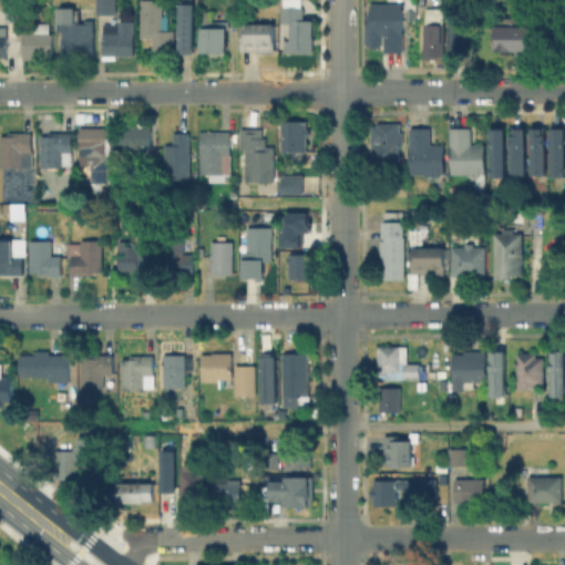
[(114,0),(114,16),(94,16),(94,0),(114,0)]
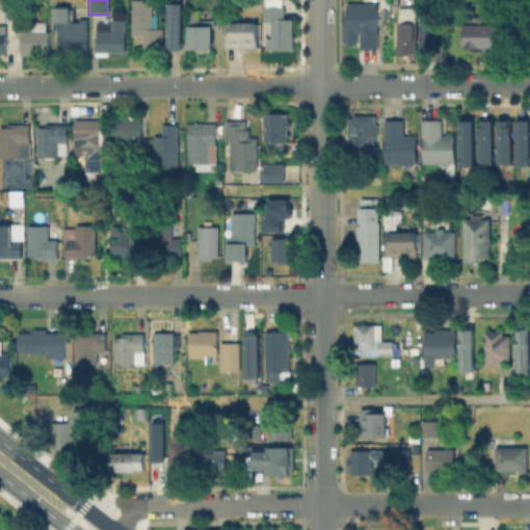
[(150,19),(150,29),(160,29),(160,48),(141,48),(140,36),(130,37),(129,1),(150,1),(150,19)]
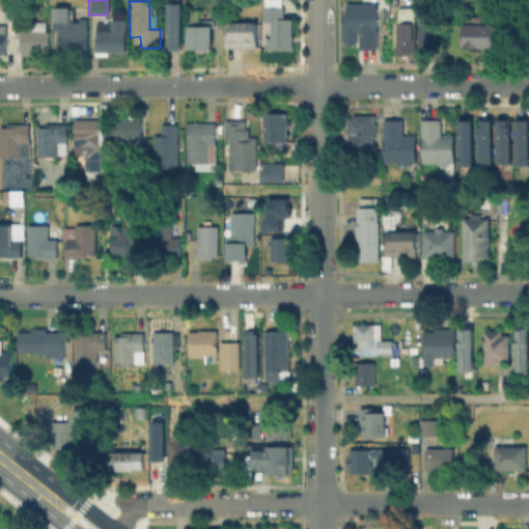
[(166,47),(166,4),(181,4),(181,47),(166,47)]
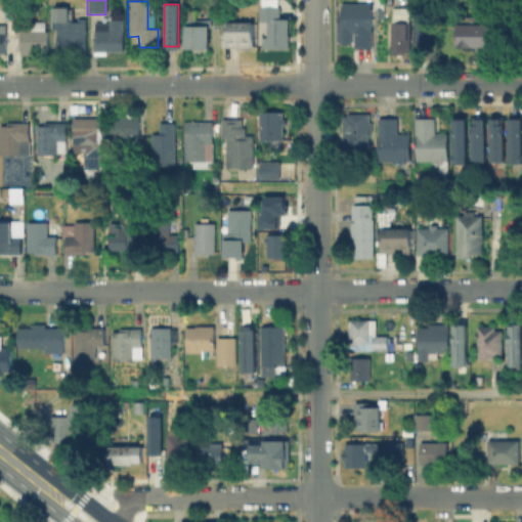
[(341,48),(341,5),(373,5),(373,48),(341,48)]
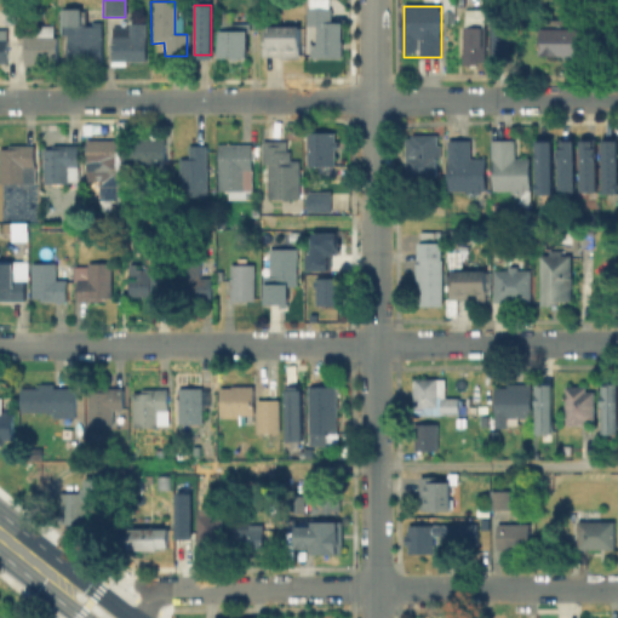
[(101,27),(101,63),(79,63),(70,67),(66,63),(66,35),(59,35),(59,26),(59,10),(81,9),(81,24),(101,27)]
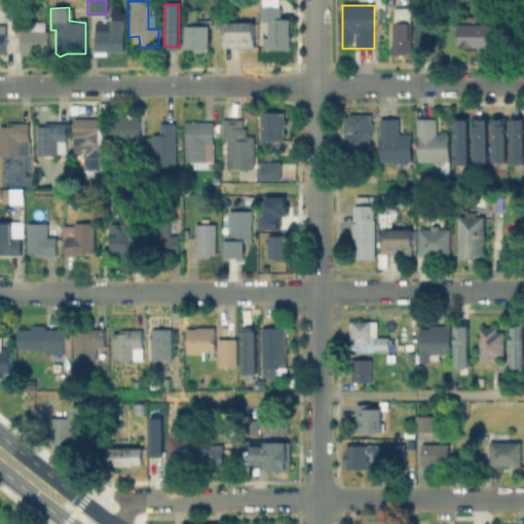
[(285,36),(285,49),(258,49),(258,38),(263,38),(263,23),(256,23),(256,7),(276,7),(276,20),(286,20),(285,36)]
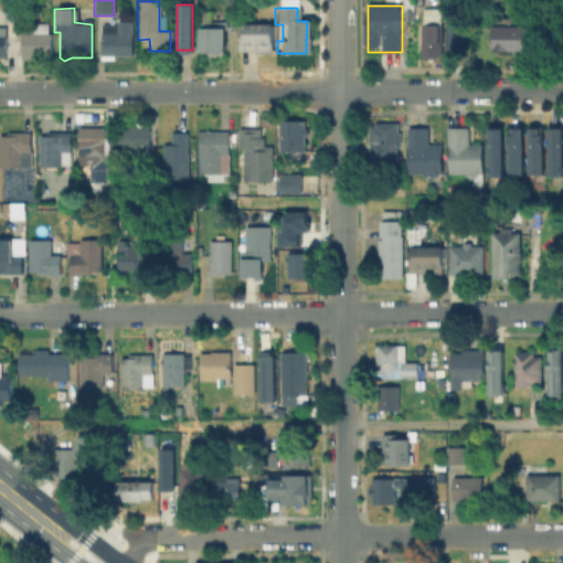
[(444,9),(459,9),(459,25),(460,25),(460,32),(459,32),(459,57),(444,57),(444,43),(444,36),(444,9)]
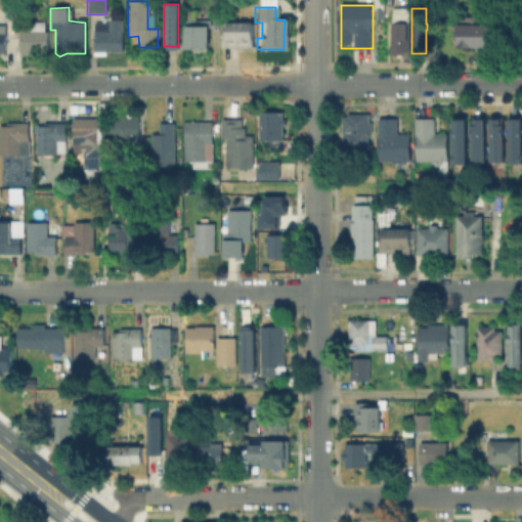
[(407,14),(407,24),(409,24),(409,52),(400,52),(400,54),(390,54),(390,24),(392,24),(392,14),(407,14)]
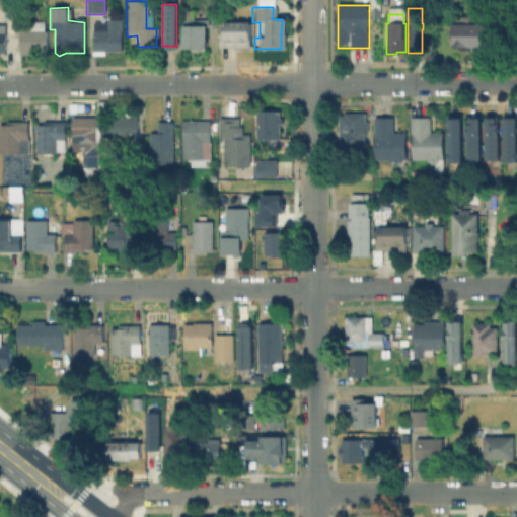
[(121,20),(121,31),(122,52),(104,52),(103,56),(92,56),(92,30),(92,22),(106,22),(106,20),(121,20)]
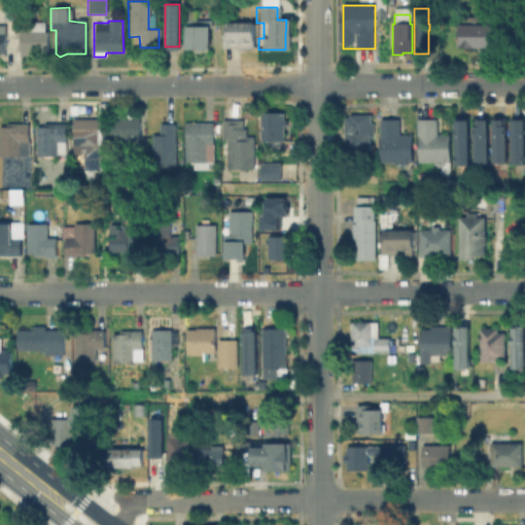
[(209,28),(209,51),(185,51),(185,21),(210,21),(210,28),(209,28)]
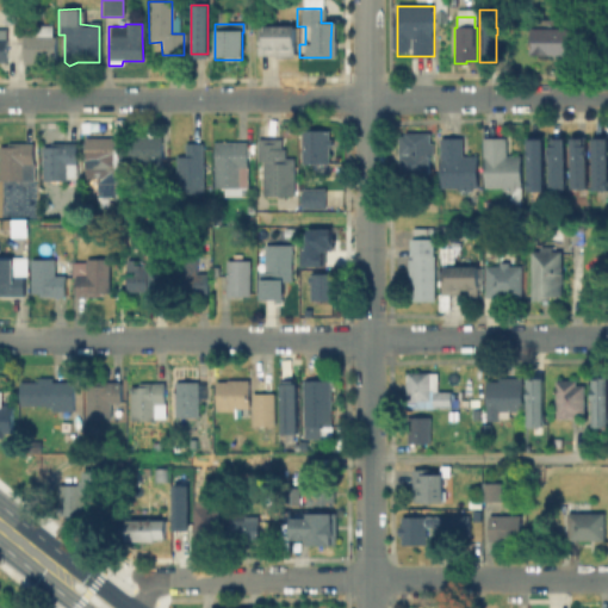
[(51,26),(51,37),(55,37),(55,60),(35,60),(35,64),(23,64),(23,32),(33,32),(33,26),(51,26)]
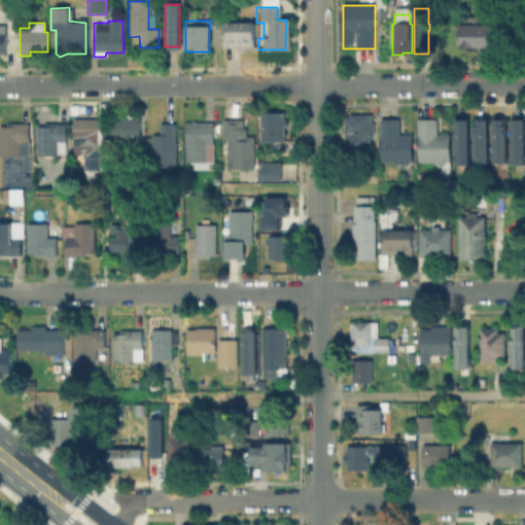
[(224,49),(224,24),(255,24),(255,49),(224,49)]
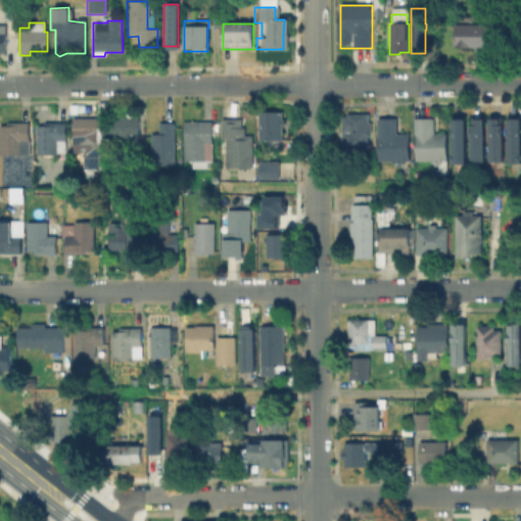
[(491,25),(491,47),(470,48),(470,53),(456,53),(456,47),(454,47),(455,26),(491,25)]
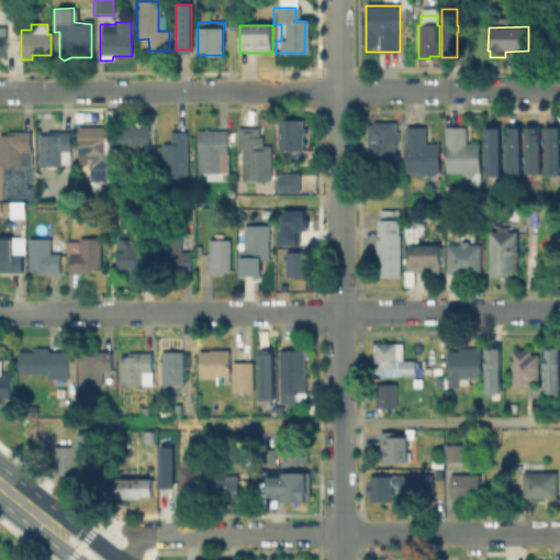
[(302,136),(302,152),(277,152),(277,121),(302,121),(302,129),(305,129),(305,136),(302,136)]
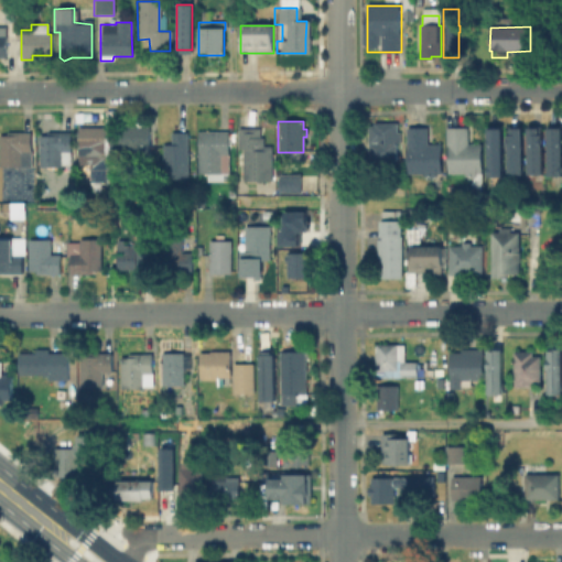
[(144,125),(144,127),(148,127),(148,158),(129,158),(129,149),(117,150),(117,127),(136,127),(137,123),(144,125)]
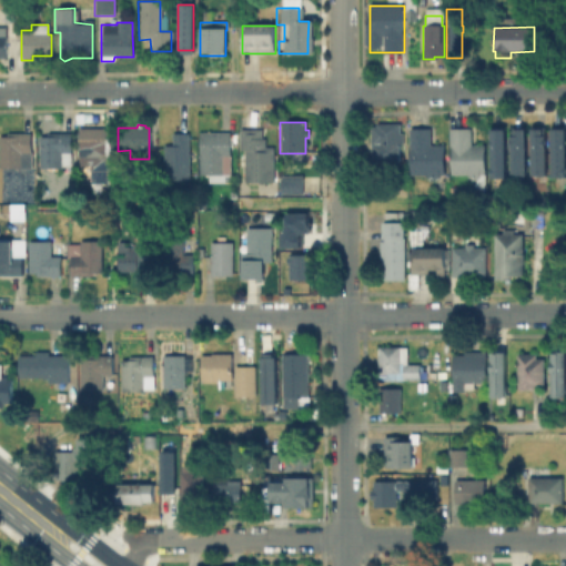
[(398,124),(400,133),(402,133),(402,145),(398,145),(398,161),(372,162),(372,144),(371,144),(371,128),(376,128),(376,125),(398,124)]
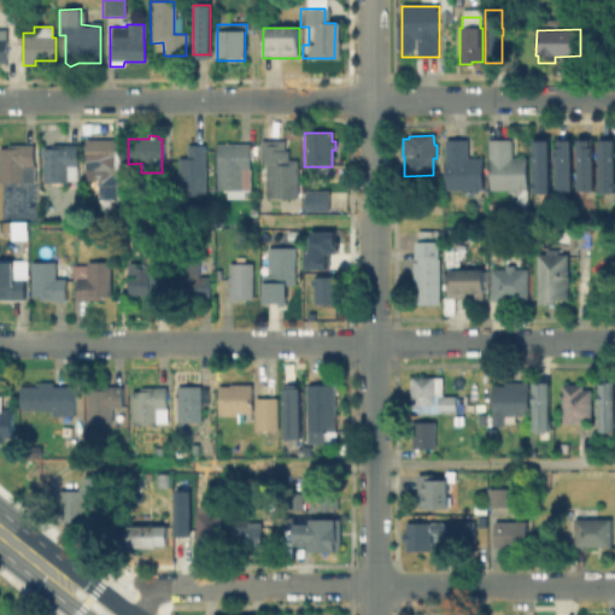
[(124,173),(126,193),(109,193),(109,174),(99,174),(99,164),(85,164),(85,140),(118,140),(118,164),(113,164),(113,173),(124,173)]
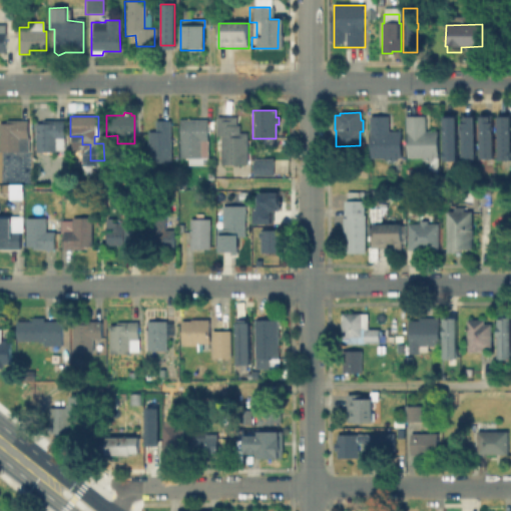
[(390,117),(390,133),(402,133),(402,158),(371,158),(371,116),(390,117)]
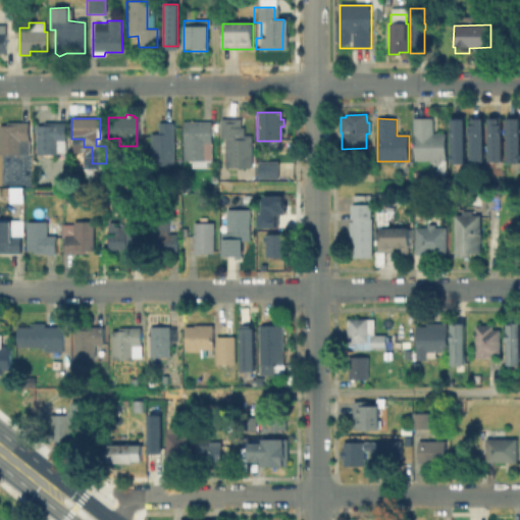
[(431,119),(431,135),(445,135),(445,163),(413,163),(414,119),(431,119)]
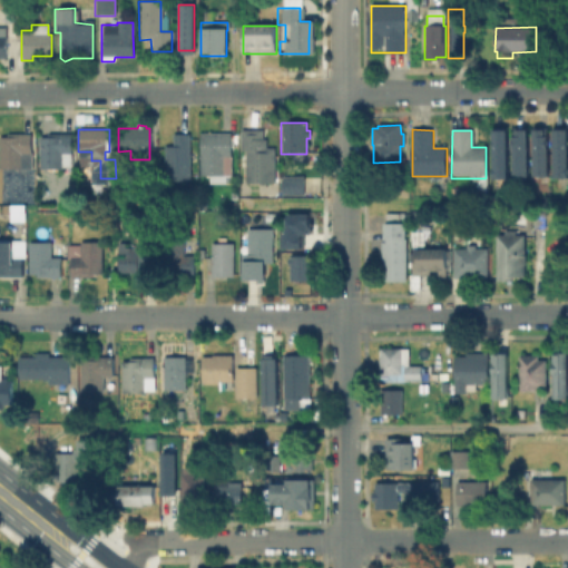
[(525,130),(525,178),(510,178),(510,130),(525,130)]
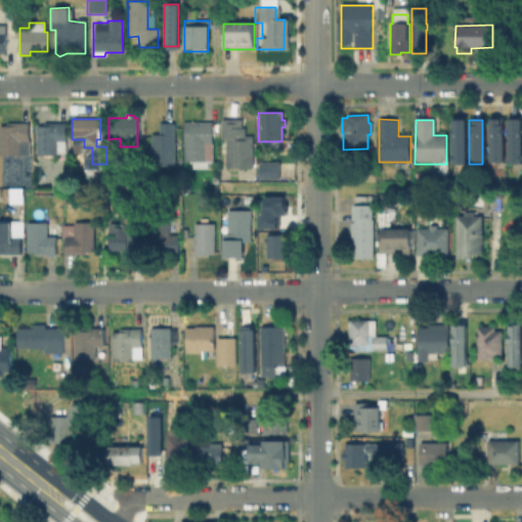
[(521,164),(521,166),(506,166),(506,120),(520,120),(521,164)]
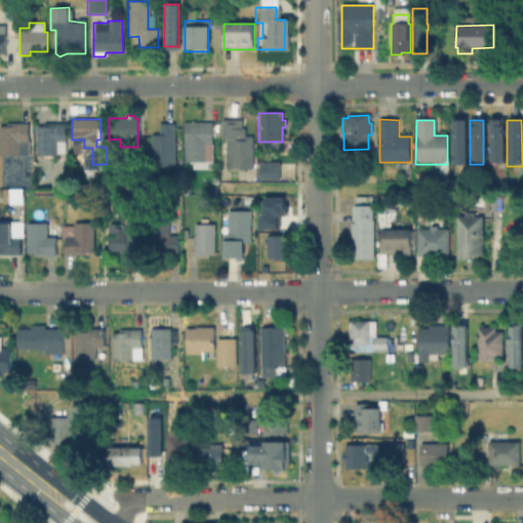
[(243,121),(243,141),(252,141),(252,168),(226,168),(226,141),(222,141),(222,121),(243,121)]
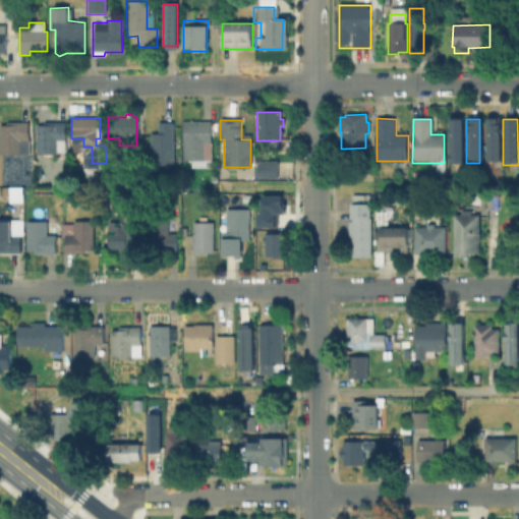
[(461,153),(461,165),(448,165),(448,120),(461,120),(461,153)]
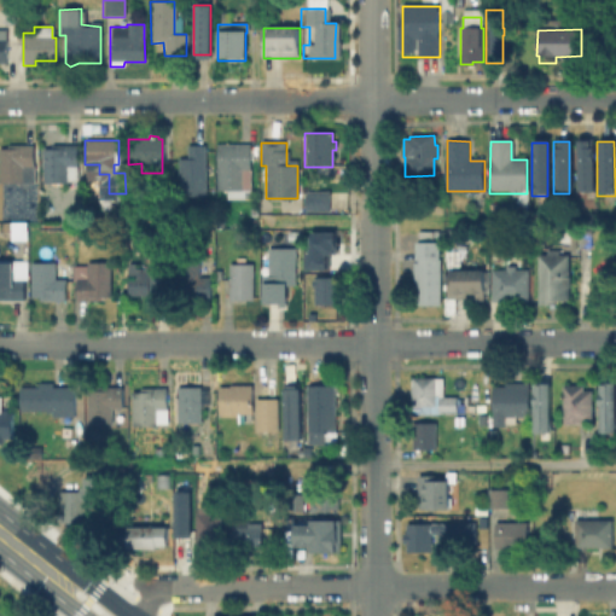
[(592,168),(592,193),(576,193),(576,143),(592,143),(592,168)]
